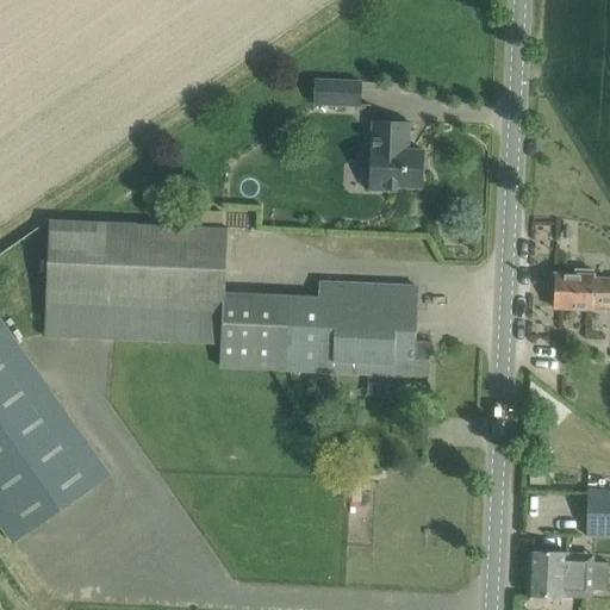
[(361,81),(316,81),(315,107),(361,107),(361,81)]
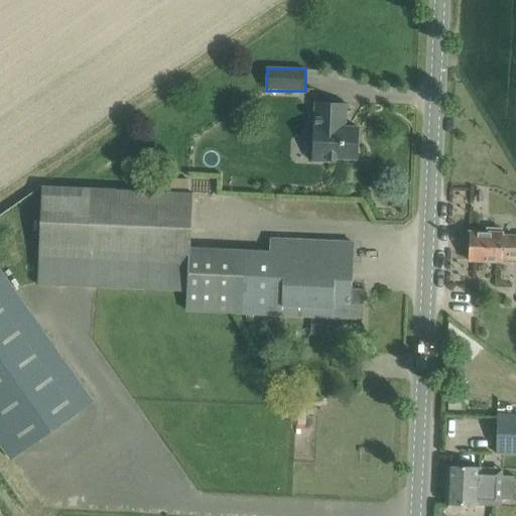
[(347,103),(316,102),(313,160),(338,161),(338,157),(358,158),(359,127),(346,126),(347,103)]
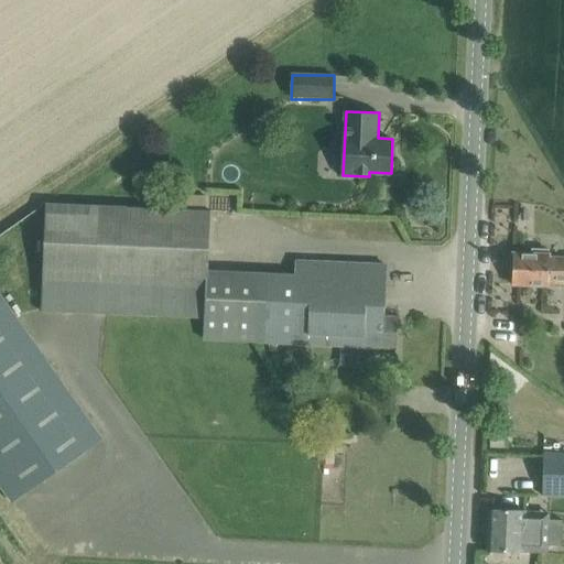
[(216,214),(46,206),(42,312),(206,318),(205,337),(397,347),(398,316),(384,316),(387,264),(296,260),(296,275),(213,271),(216,214)]
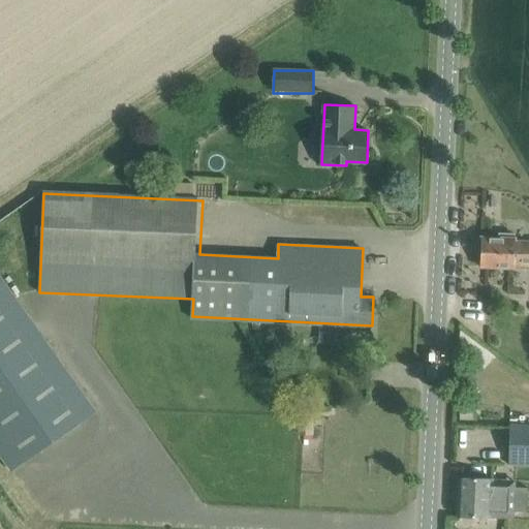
[(483,237),(480,267),(515,268),(515,265),(528,265),(528,241),(516,241),(516,234),(499,232),(499,238),(483,237)]
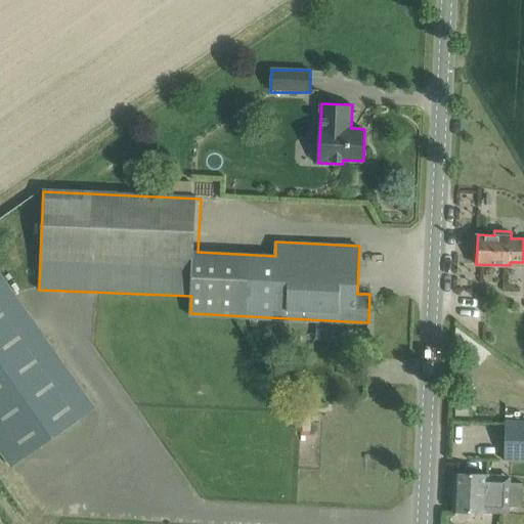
[(96,406),(0,270),(0,449),(11,466),(96,406)]
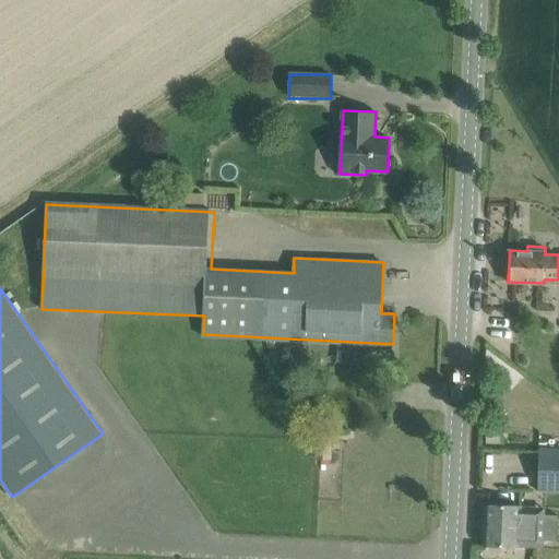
[(558,448),(539,448),(538,490),(558,490),(558,448)]
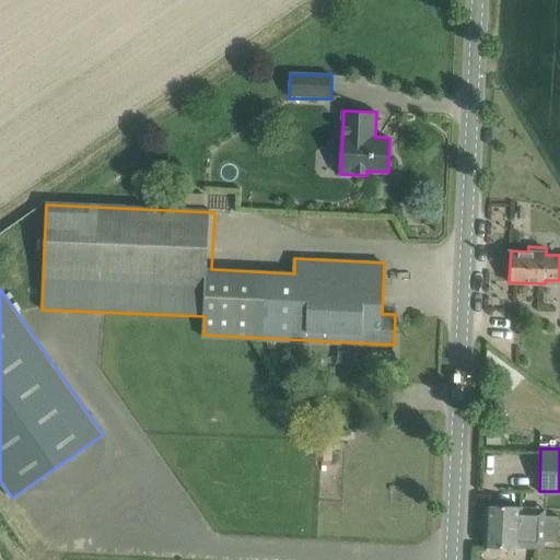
[(522,505),(487,505),(485,547),(521,547),(544,547),(544,540),(558,540),(559,516),(545,516),(545,509),(522,508),(522,505)]
